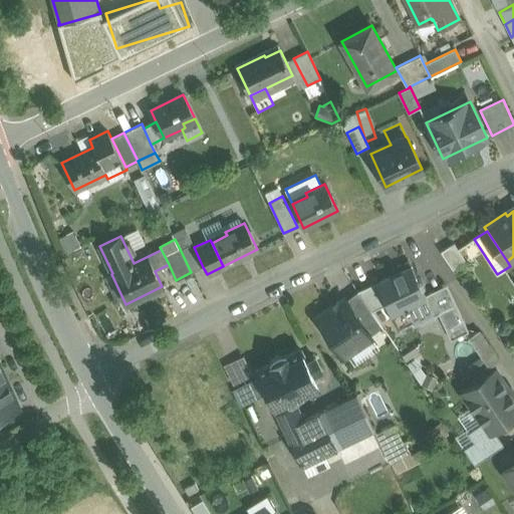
[(192,243),(180,249),(191,272),(203,267),(194,247),(192,243)]
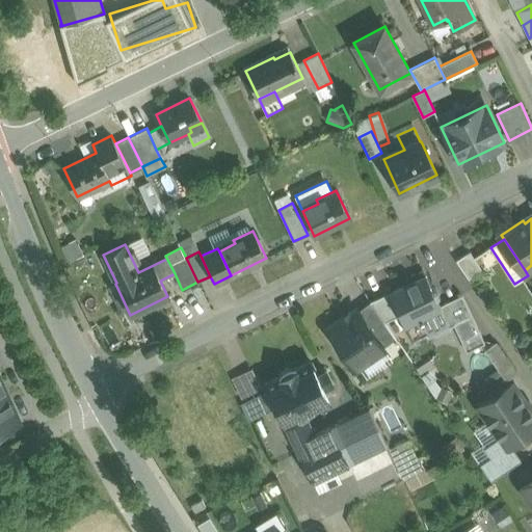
[(485,275),(469,251),(455,260),(472,285),(485,275)]
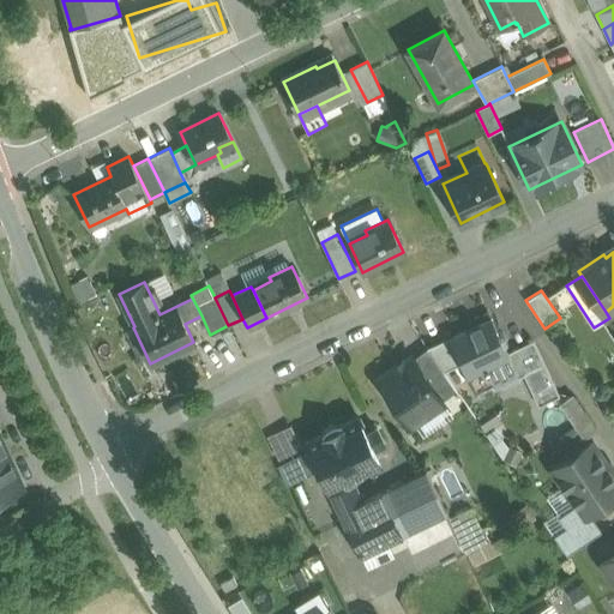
[(491,318),(450,338),(462,362),(477,396),(494,389),(493,387),(518,375),(509,354),(509,353),(491,318)]
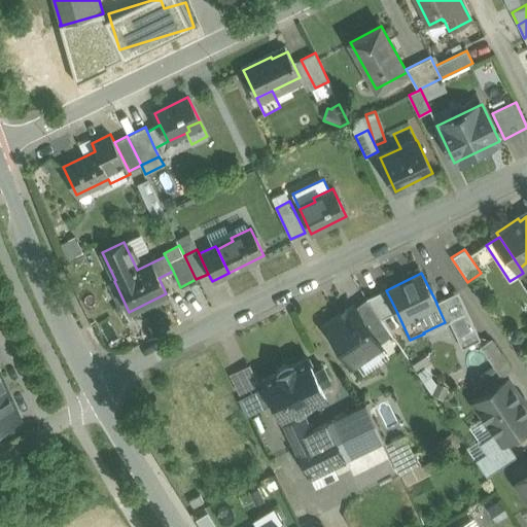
[(386,290),(366,299),(380,319),(396,311),(386,290)]
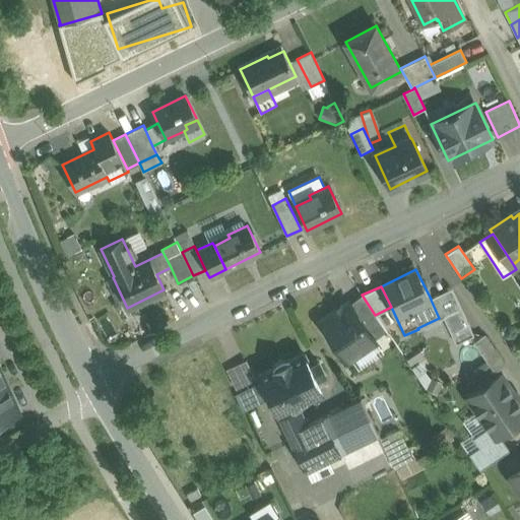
[(451,288),(431,299),(431,300),(439,318),(439,319),(443,317),(443,316),(460,308),(451,288)]
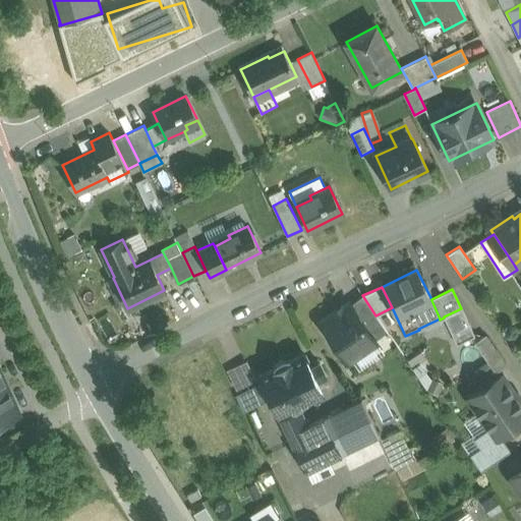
[(362,295),(350,303),(374,339),(386,331),(375,315),(362,295)]
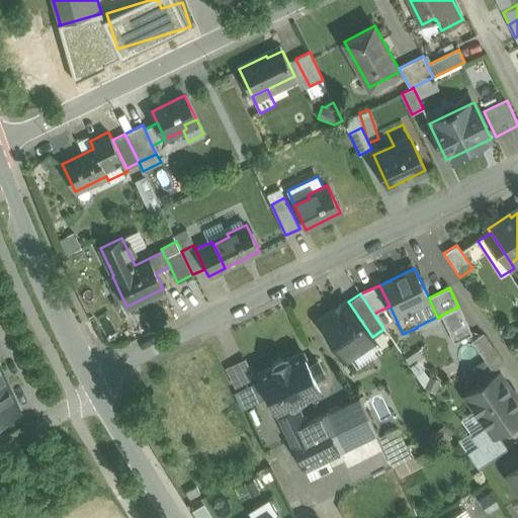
[(348,301),(320,321),(344,358),(373,339),(372,337),(348,301)]
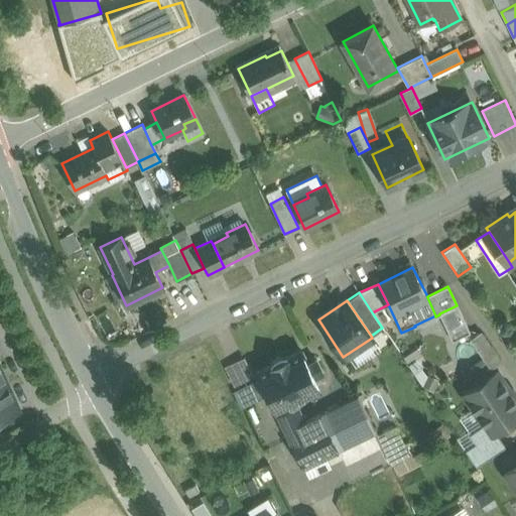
[(457,305),(439,313),(439,314),(453,341),(470,333),(457,305)]
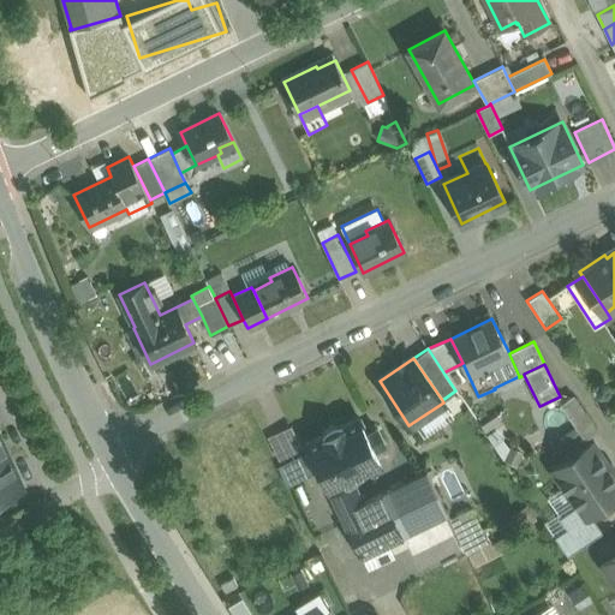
[(574,394),(561,404),(585,439),(598,429),(574,394)]
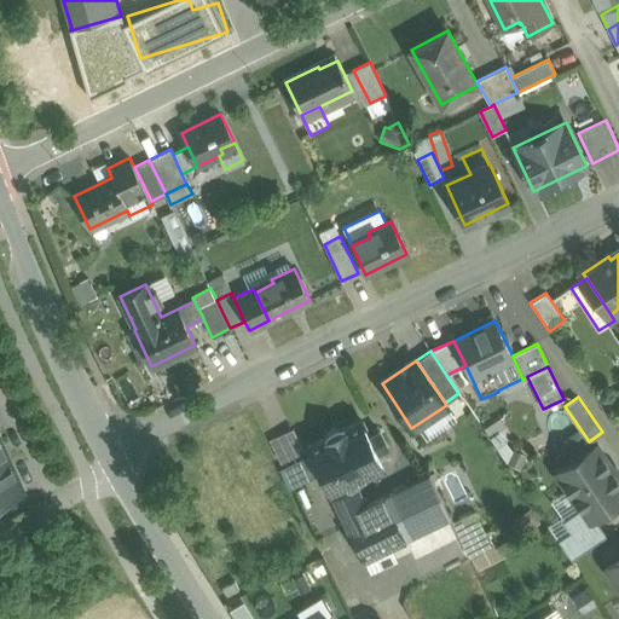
[(346,429),(341,428),(336,429),(331,432),(328,433),(325,437),(324,439),(308,446),(312,455),(322,474),(347,527),(371,516),(366,507),(354,482),(383,467),(377,453),(388,447),(380,431),(369,435),(362,421),(346,429)]
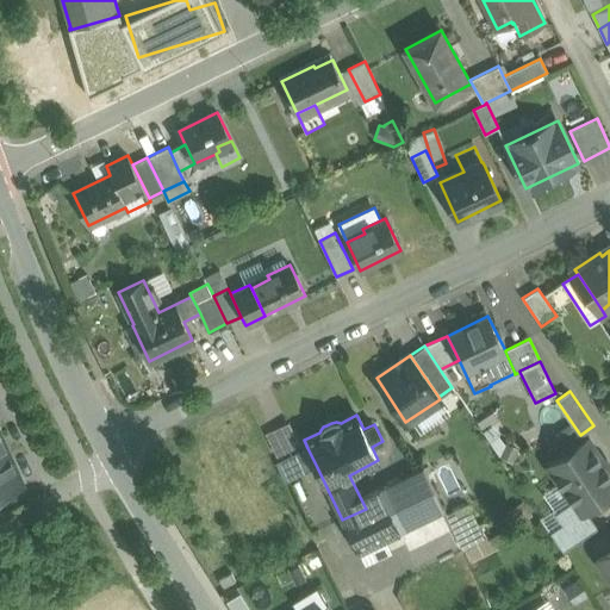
[(267,434),(277,455),(299,444),(288,423),(267,434)]
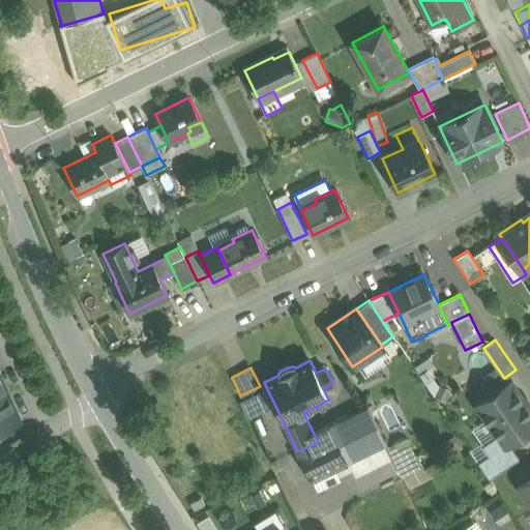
[(529,410),(510,382),(498,390),(499,392),(490,399),(489,396),(476,405),(497,435),(481,446),(488,455),(489,457),(508,443),(529,428),(529,410)]
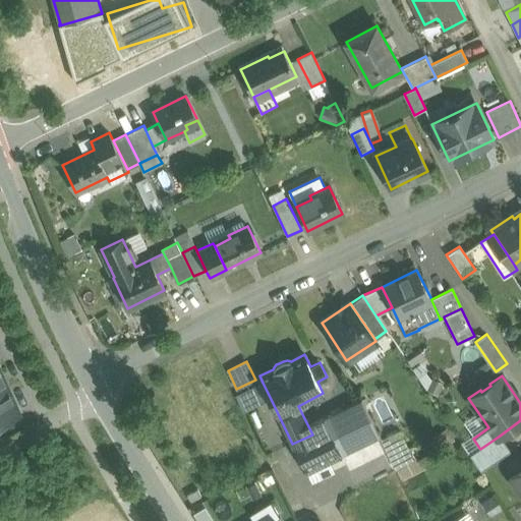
[(263,383),(236,396),(244,411),(271,399),(263,383)]
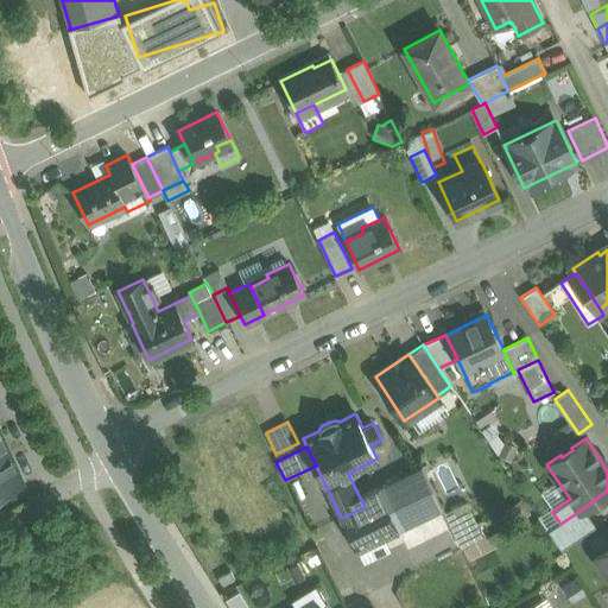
[(7,453),(0,456),(0,492),(21,483),(7,453)]
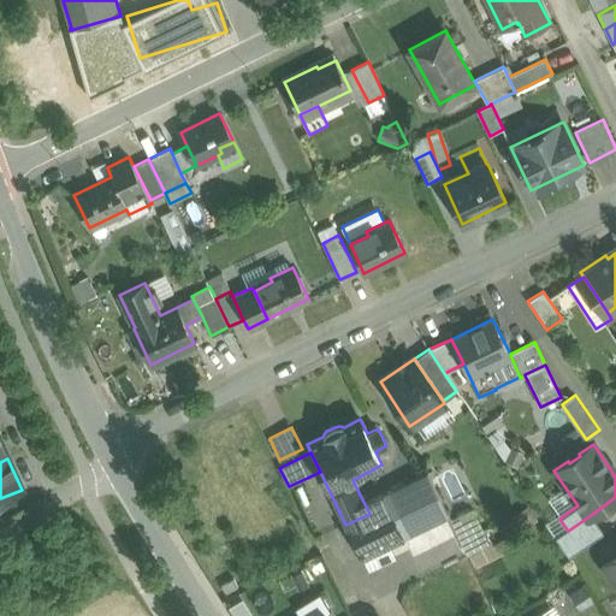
[(427,473),(365,504),(369,514),(388,505),(403,537),(448,515),(427,473)]
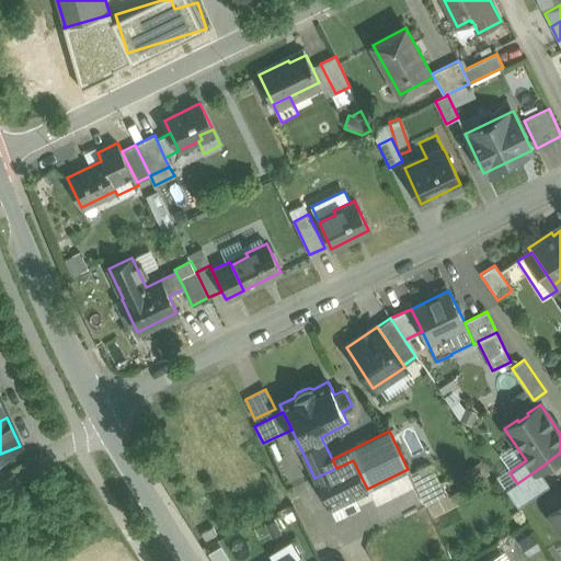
[(336,468),(315,478),(329,507),(367,489),(353,460),(336,468)]
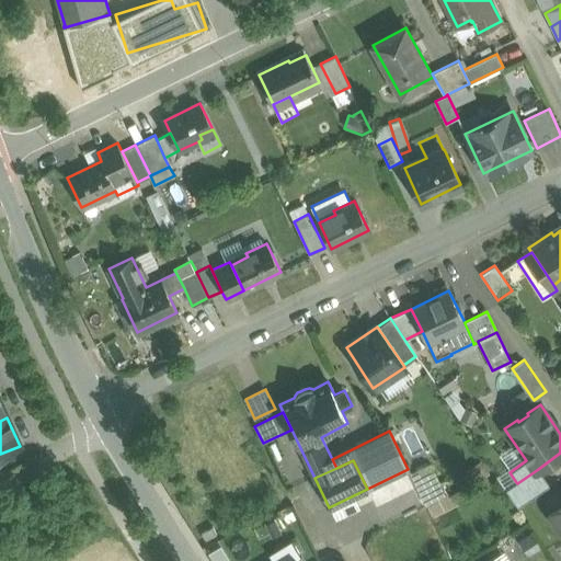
[(411,473),(425,505),(446,495),(431,464),(411,473)]
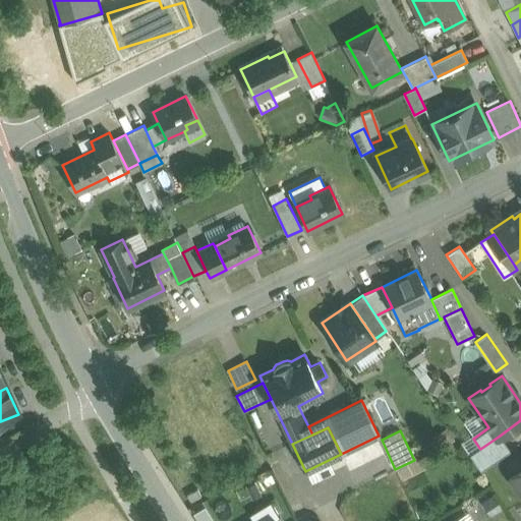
[(500,436),(480,449),(479,448),(470,454),(480,470),(510,450),(500,436)]
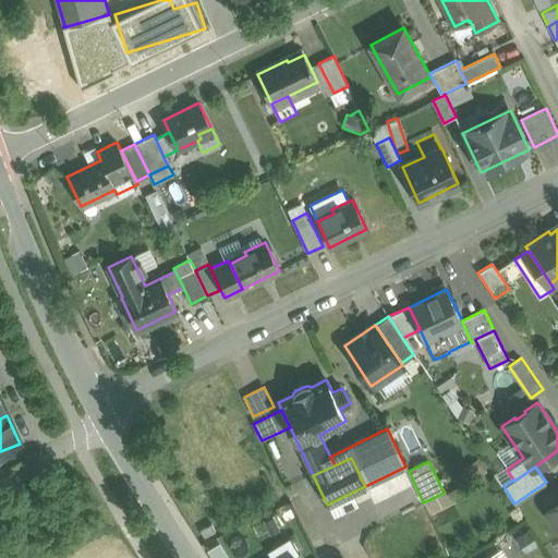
[(407,469),(366,488),(373,502),(413,483),(407,469)]
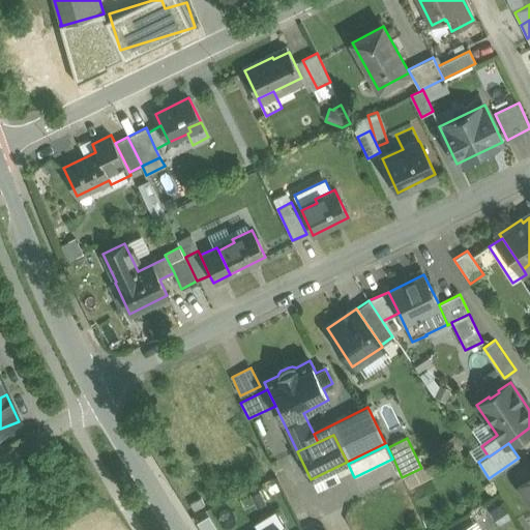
[(529,474),(517,484),(529,503),(529,474)]
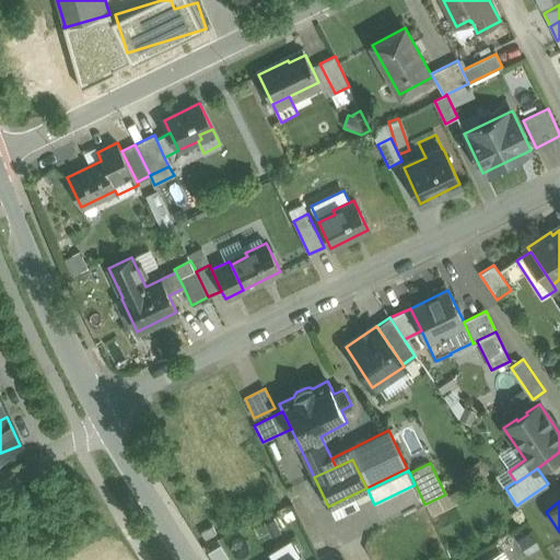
[(516,543),(532,535),(526,523),(511,529),(516,543)]
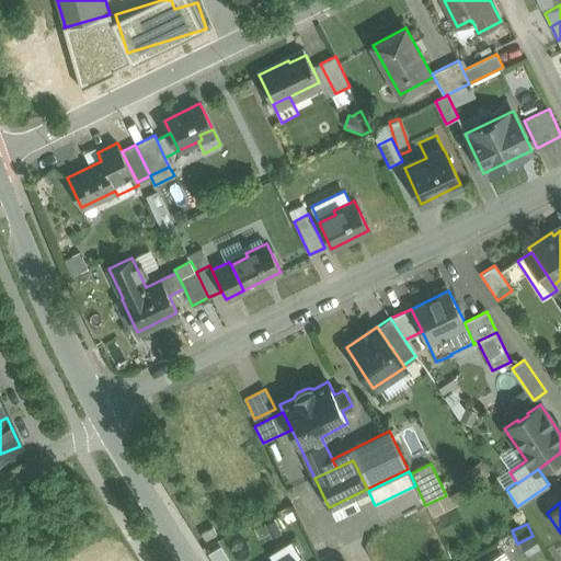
[(274,560),(289,560),(299,557),(292,541),(271,552),(274,560)]
